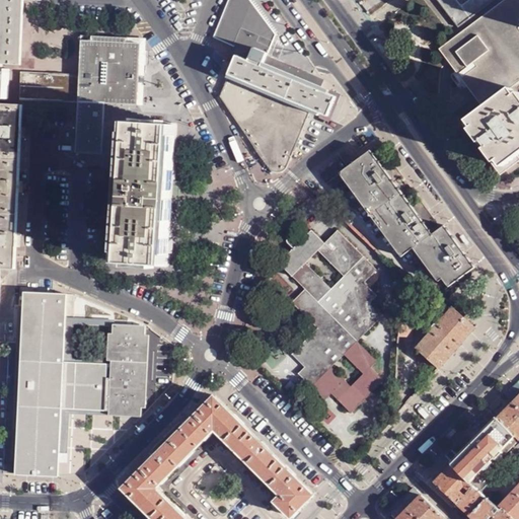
[(0,0),(0,63),(1,64),(13,65),(16,0),(0,0)]
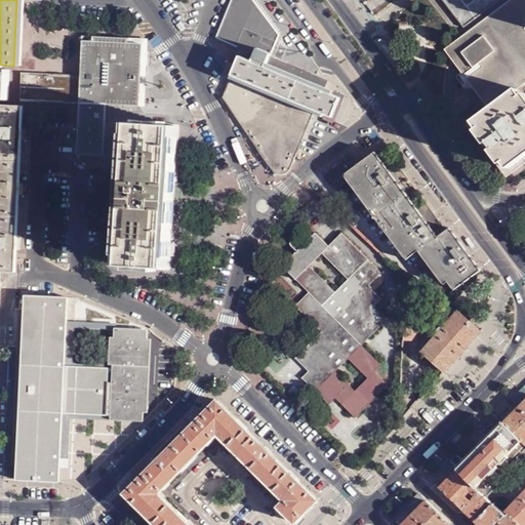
[(224,37),(257,52),(260,46),(273,52),(282,33),(256,0),(230,0),(231,0),(218,30),(221,32),(223,34),(224,37)]
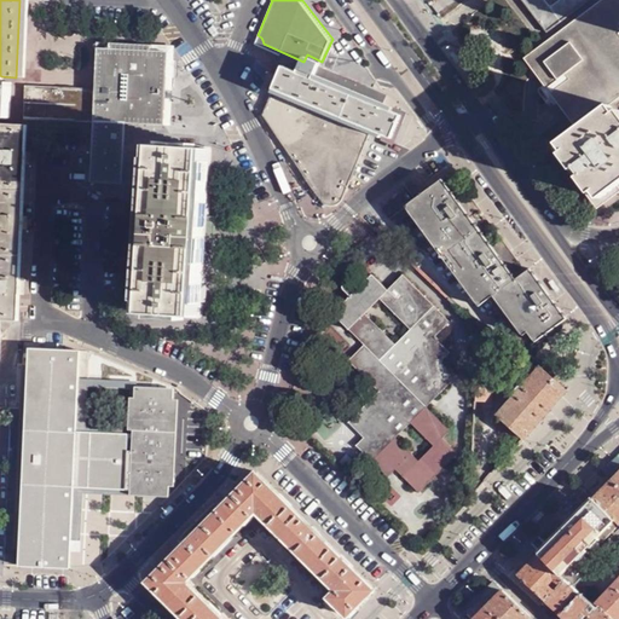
[(521,0),(548,33),(588,0),(561,0),(521,0)]
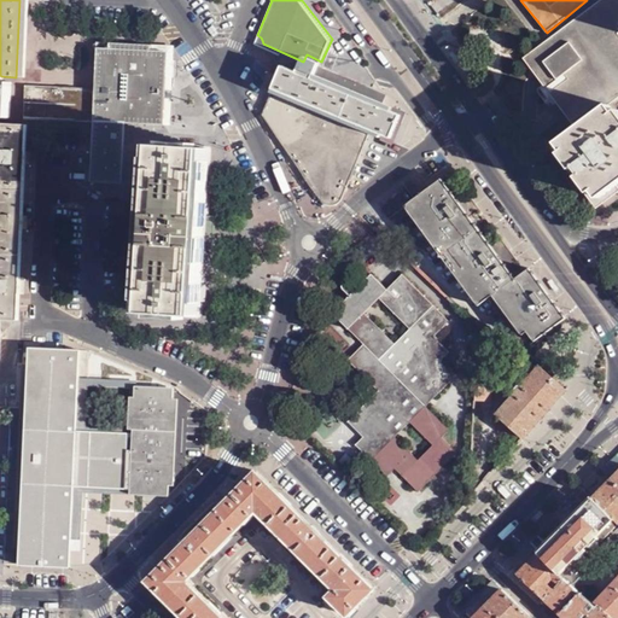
[(617,94),(617,0),(598,0),(588,7),(520,58),(540,85),(534,91),(544,105),(551,100),(572,130),(606,104),(617,94)]
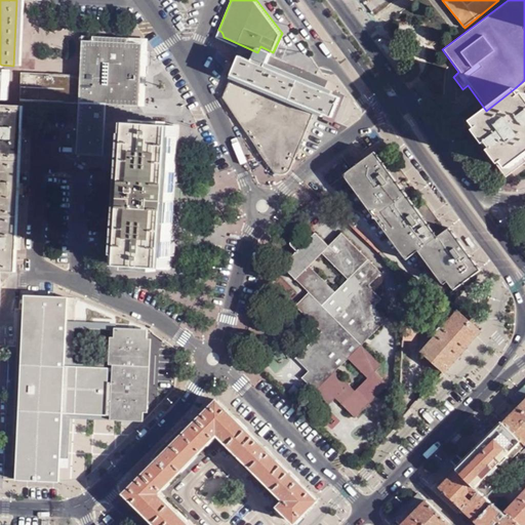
[(79,75),(78,104),(75,153),(99,154),(104,103),(135,105),(139,38),(82,35),(79,75)]
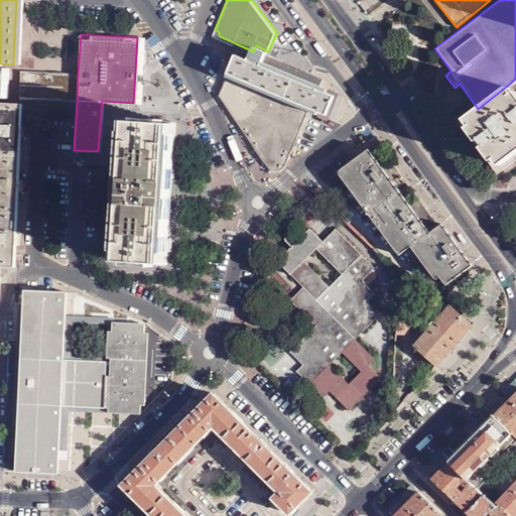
[(238,47),(236,51),(251,57),(253,51),(220,36),(220,38),(238,47)]
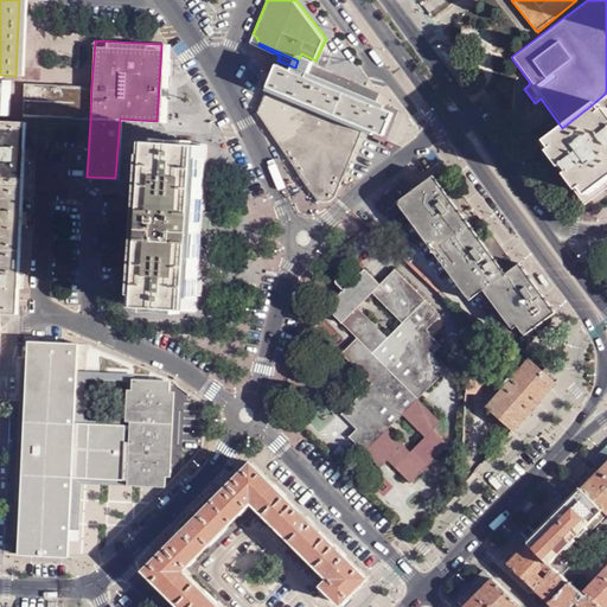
[(268,83),(366,126),(375,131),(374,133),(387,139),(401,110),(387,103),(384,108),(375,104),(308,76),(314,64),(315,61),(301,53),(298,61),(295,68),(278,61),(268,83)]
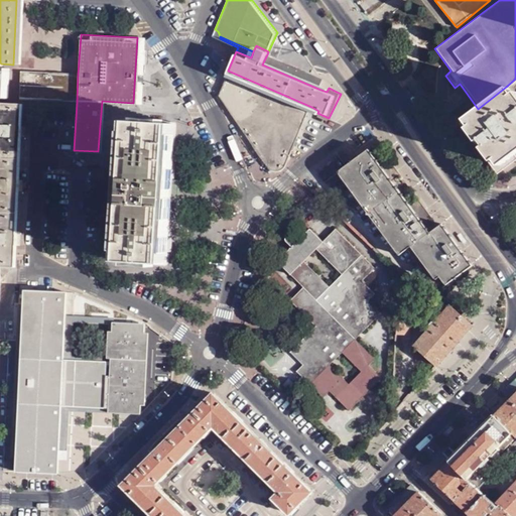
[(262,65),(318,89),(324,79),(267,54),(262,65)]
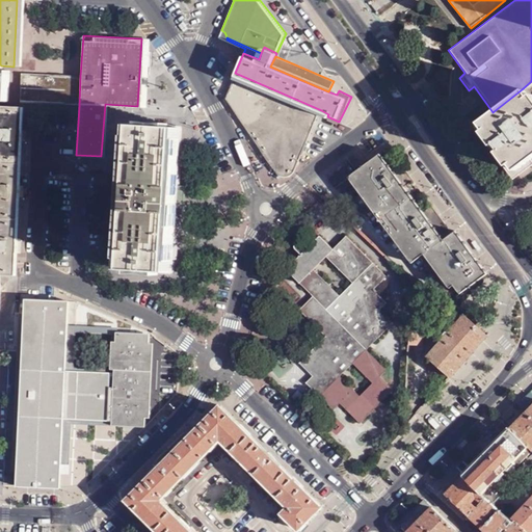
[(26,101),(63,104),(65,75),(27,73),(26,101)]
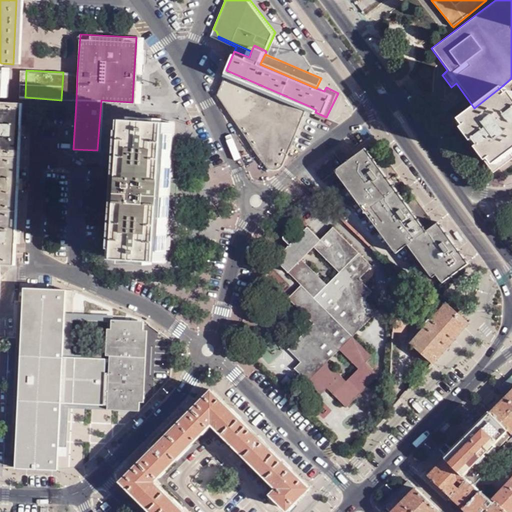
[(283,162),(309,106),(226,70),(216,94),(261,161),(266,166),(268,168),(271,169),(274,169),(276,169),(278,167),(280,165),(283,162)]
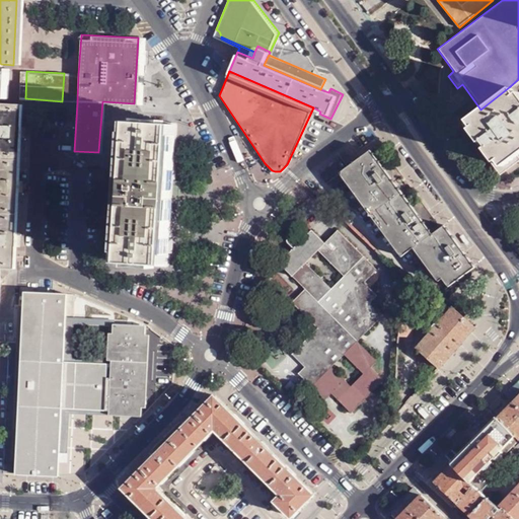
[(62,101),(77,102),(78,74),(64,73),(62,101)]
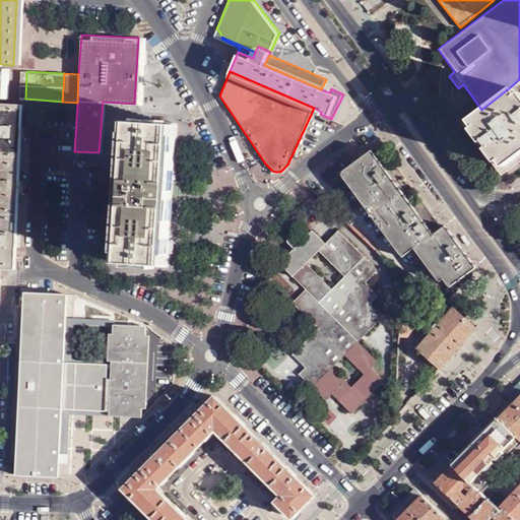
[(519,100),(515,93),(510,87),(481,110),(467,120),(502,167),(519,152),(519,100)]
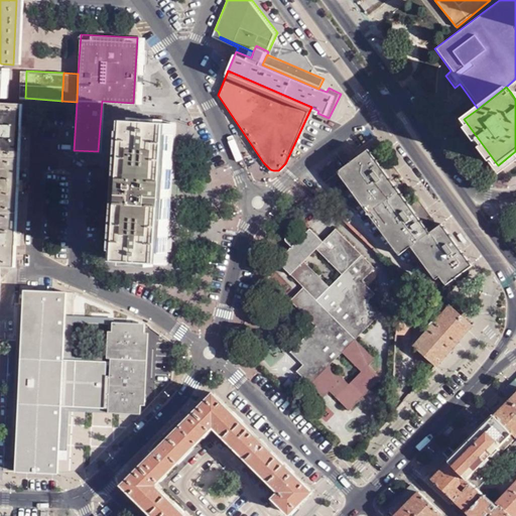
[(0,265),(12,266),(12,244),(15,244),(15,238),(15,232),(13,232),(15,189),(17,189),(18,184),(18,178),(15,178),(17,135),(19,135),(19,130),(19,125),(17,125),(18,104),(0,103),(0,265)]
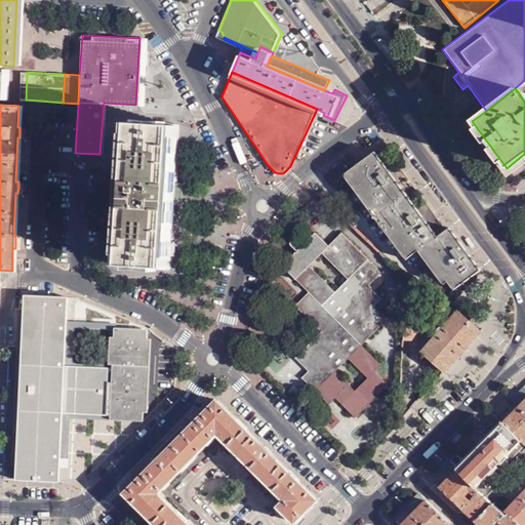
[(177,124),(124,121),(122,142),(119,140),(118,159),(121,159),(120,166),(115,166),(115,174),(112,211),(112,219),(118,219),(115,266),(167,269),(171,211),(177,211),(178,196),(179,183),(172,182),(174,162),(178,162),(179,144),(175,144),(177,124)]
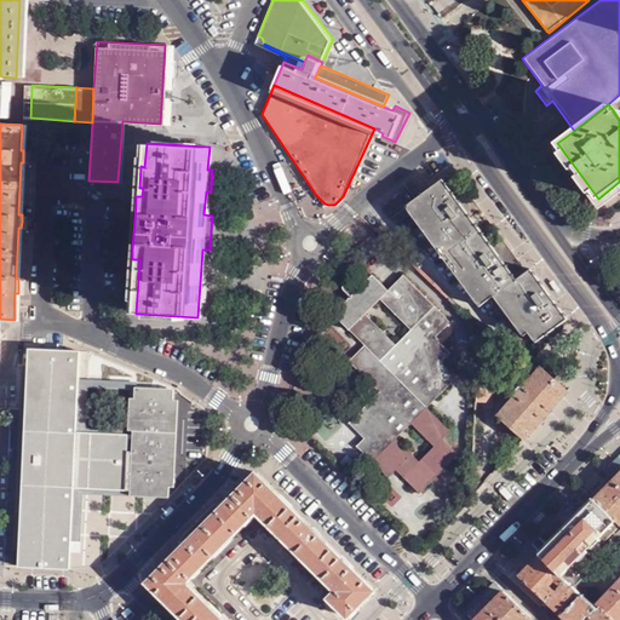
[(412,214),(447,187),(441,178),(405,205),(412,214)]
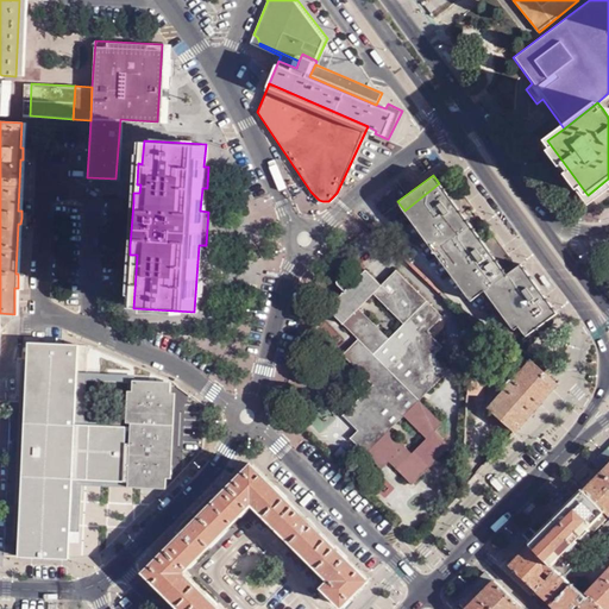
[(444,190),(439,183),(405,211),(469,299),(484,288),(514,327),(519,324),(526,333),(557,312),(551,303),(546,306),(540,297),(544,295),(521,262),(504,272),(497,263),(494,257),(503,249),(491,233),(482,240),(460,211),(456,206),(466,199),(454,182),(444,190)]
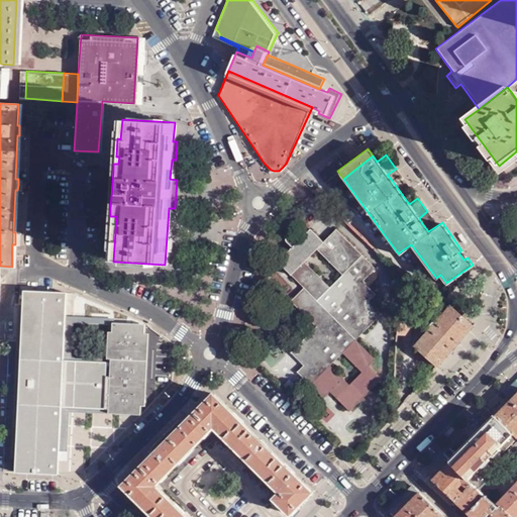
[(400,174),(396,169),(387,175),(391,179),(400,174)]
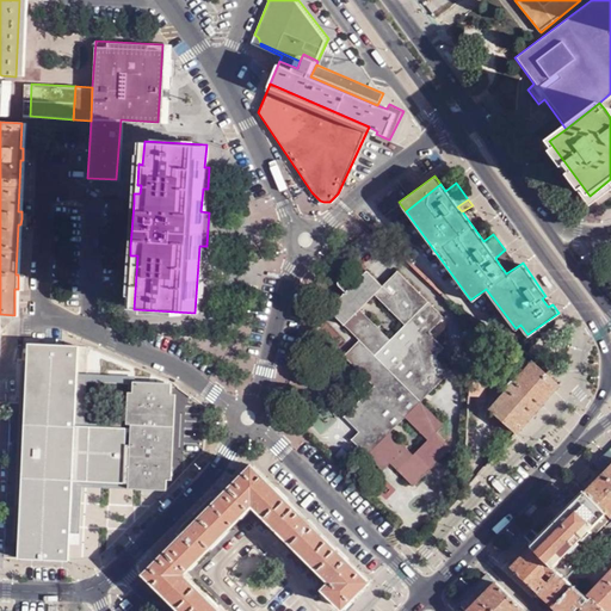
[(510,255),(505,250),(495,258),(499,264),(510,255)]
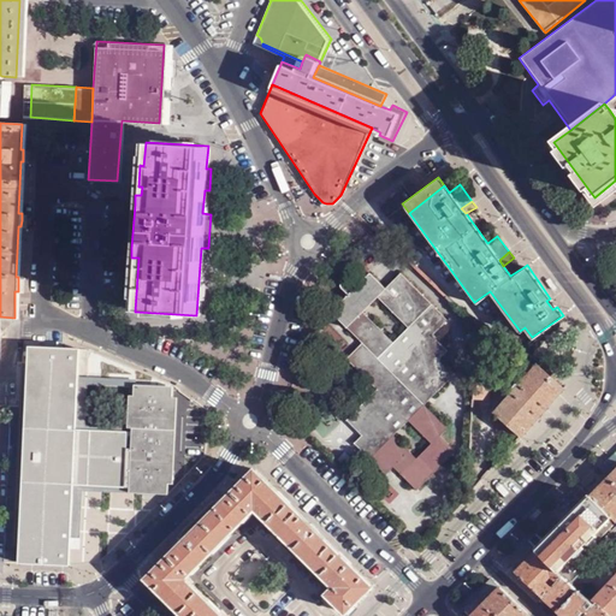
[(392,403),(363,434),(356,442),(386,473),(395,466),(416,487),(454,449),(440,434),(446,427),(425,404),(455,373),(439,357),(446,350),(434,338),(436,337),(433,333),(446,319),(401,272),(385,288),(369,272),(331,312),(362,343),(392,373),(378,389),(392,403)]
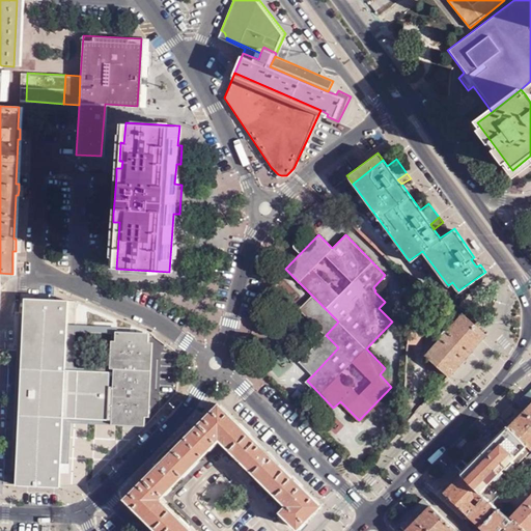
[(297,251),(302,246),(297,240),(295,240),(291,240),(291,241),(290,243),(291,246),(297,251)]
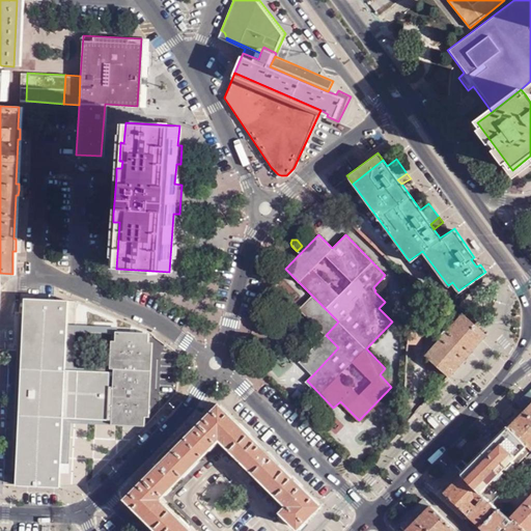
[(476,267),(480,264),(474,257),(471,259),(476,267)]
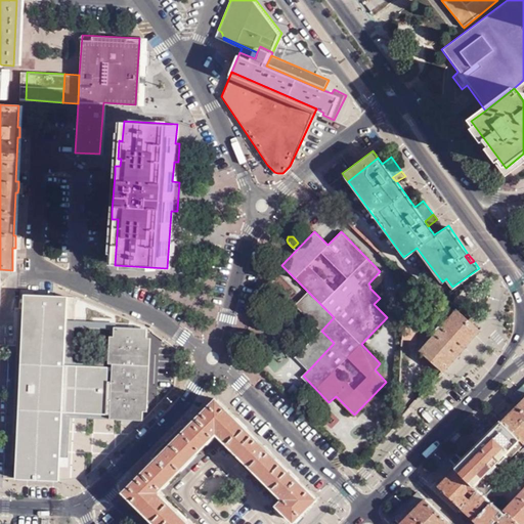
[(447,301),(408,277),(405,285),(402,339),(416,340),(419,293),(428,299),(428,305),(439,312),(447,301)]
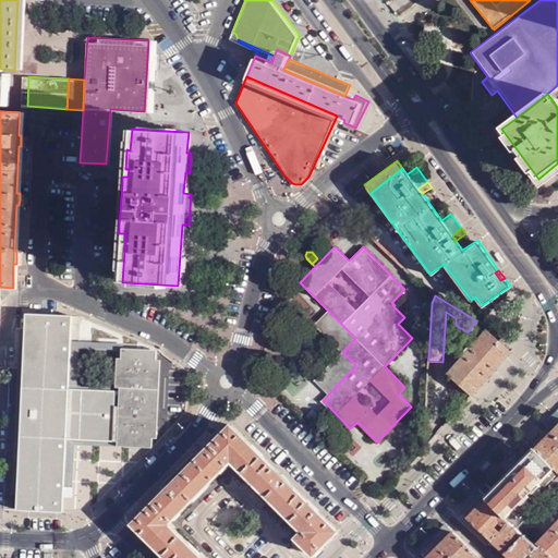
[(355,338),(328,311),(314,325),(342,352),(355,338)]
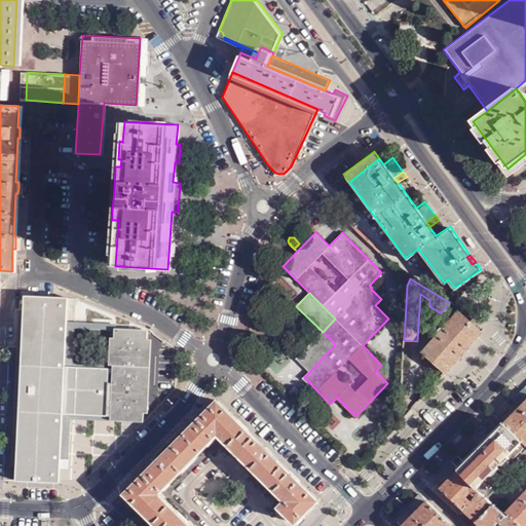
[(15,481),(59,482),(62,413),(110,415),(110,421),(143,422),(147,331),(147,330),(143,329),(114,329),(112,369),(64,366),(67,297),(24,295),(23,322),(21,348),(15,481)]
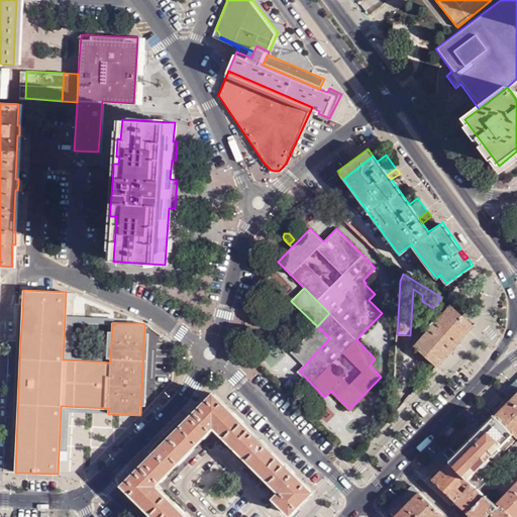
[(453,300),(456,295),(448,291),(446,296),(453,300)]
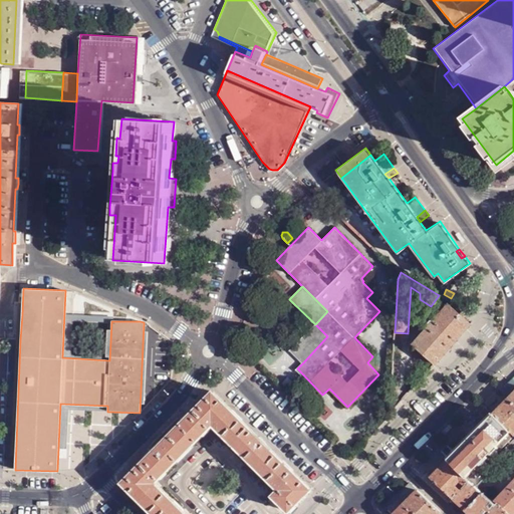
[(412,343),(434,362),(469,322),(447,303),(412,343)]
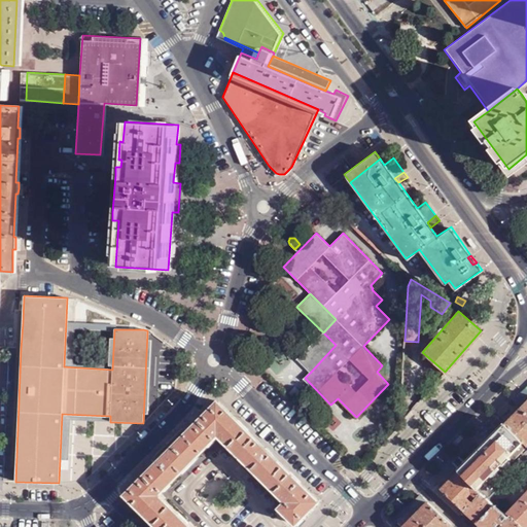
[(297,359),(311,372),(336,345),(323,332),(297,359)]
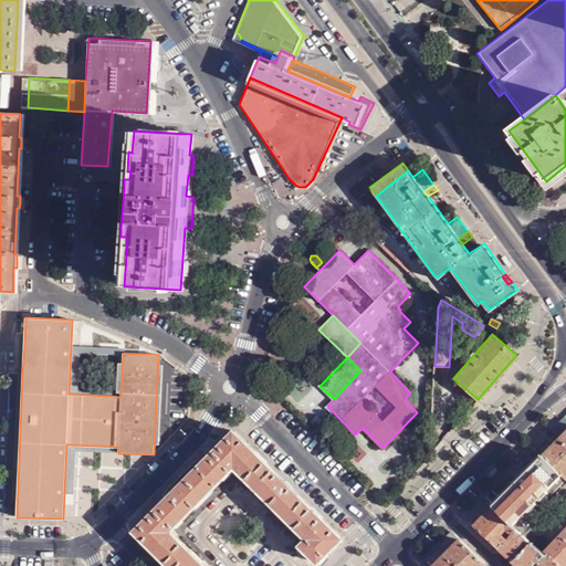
[(552,431),(559,439),(565,431),(565,419),(564,418),(552,431)]
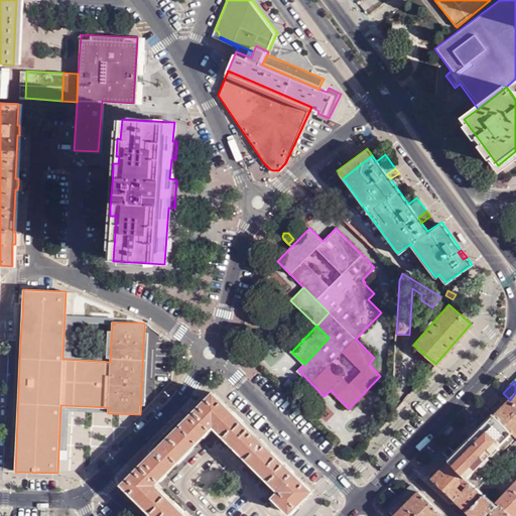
[(272,496),(288,513),(311,490),(213,393),(183,422),(177,417),(148,447),(152,453),(122,485),(153,515),(186,515),(153,483),(213,424),(278,490),(272,496)]
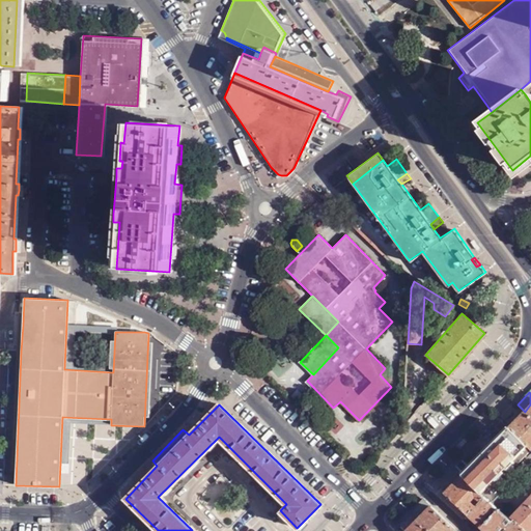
[(530,404),(525,412),(509,427),(530,450),(530,404)]
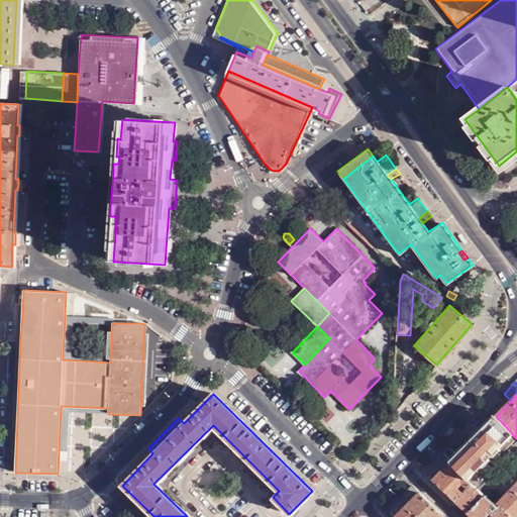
[(394,395),(394,413),(403,403),(394,395)]
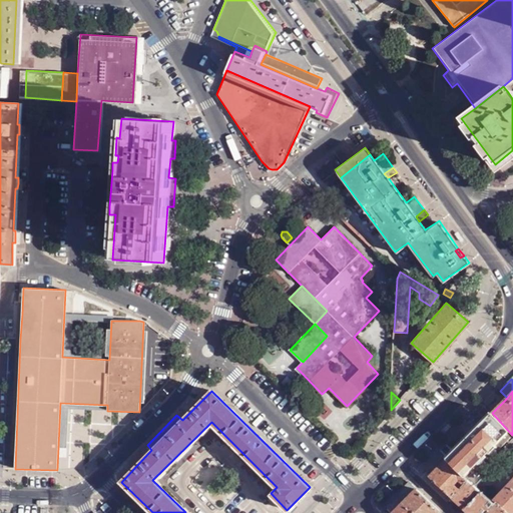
[(484,421),(491,414),(483,407),(477,414),(484,421)]
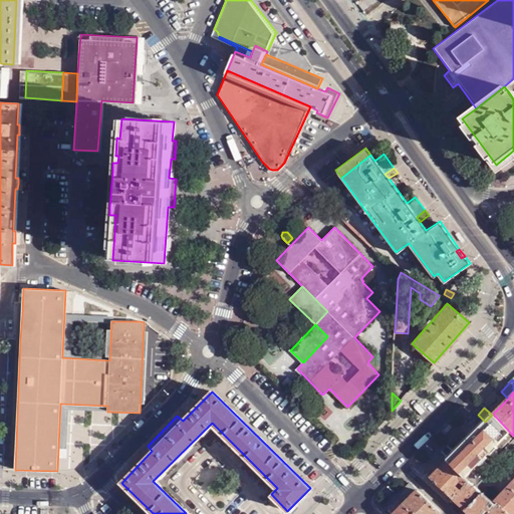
[(513,436),(493,414),(492,415),(485,422),(448,459),(470,480),(471,482),(477,476),(476,475),(513,441),(513,436)]
